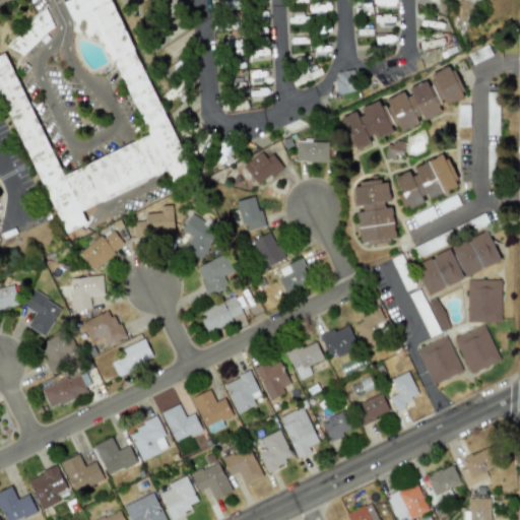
[(58,175),(7,53),(0,55),(0,89),(60,235),(86,224),(80,209),(168,173),(171,181),(186,175),(114,0),(62,0),(78,39),(101,29),(145,138),(58,175)]
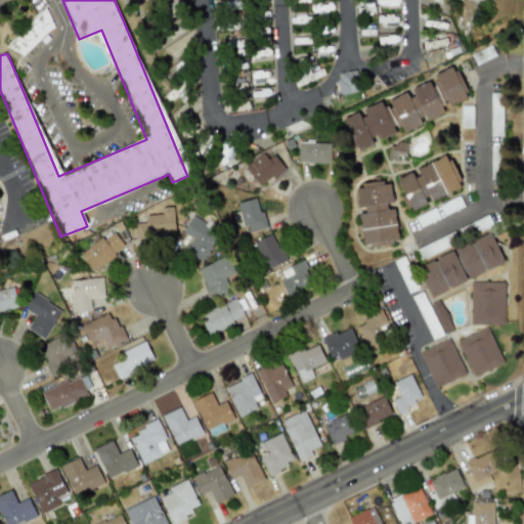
[(311,15),(333,15),(333,3),(311,3),(311,15)]
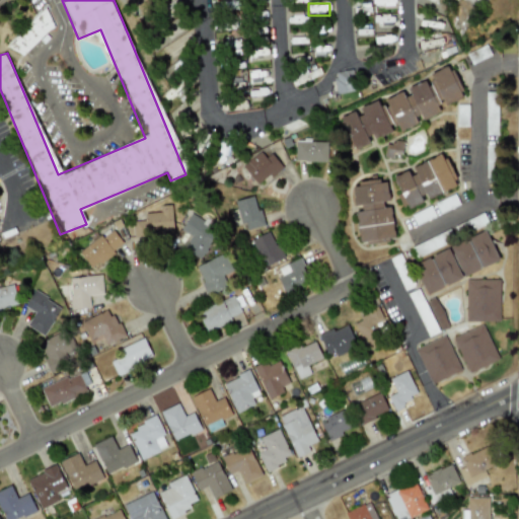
[(20,58),(56,23),(43,9),(7,44),(20,58)]
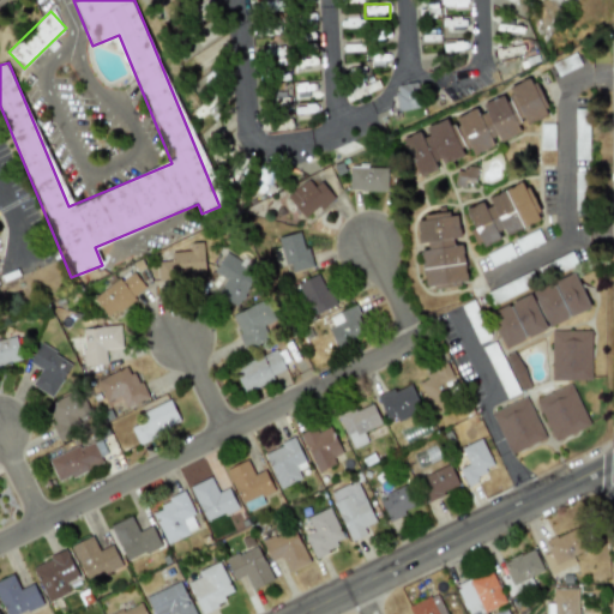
[(552,64),(559,77),(581,65),(575,53),(552,64)]
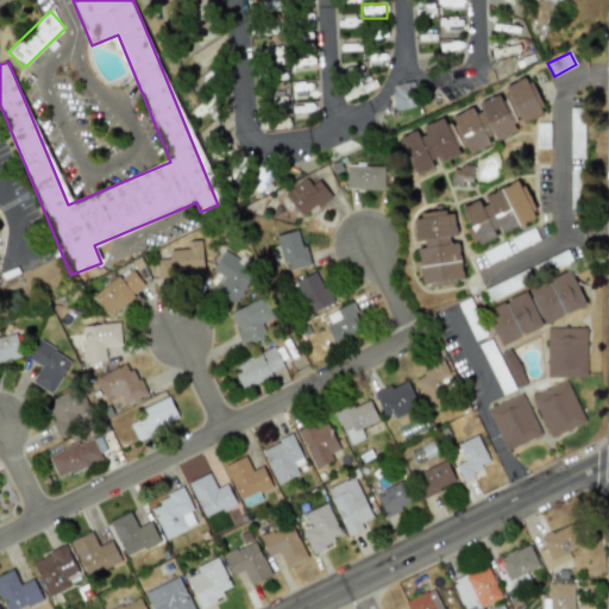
[(544,113),(528,76),(504,87),(508,96),(501,99),(498,94),(475,105),(476,106),(452,117),(454,123),(446,126),(443,118),(419,127),(419,130),(399,138),(414,176),(437,168),(435,165),(465,154),(466,155),(494,144),(494,143),(516,133),(513,126),(544,113)]
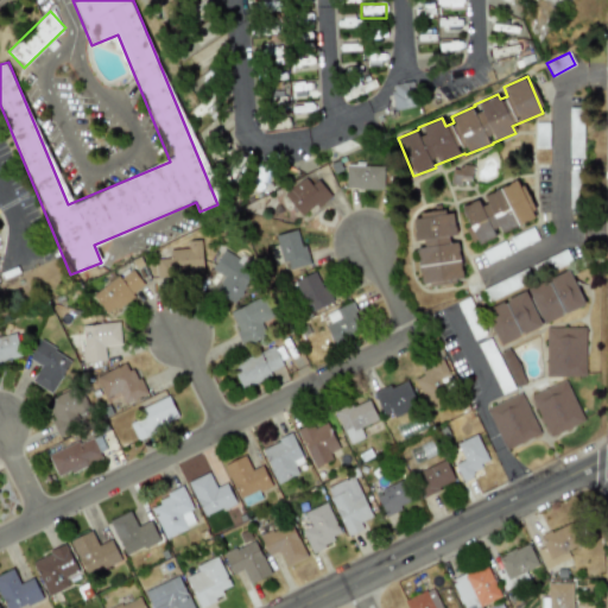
[(362,87),(360,78),(340,86),(344,100),(375,88),(373,82),(362,87)]
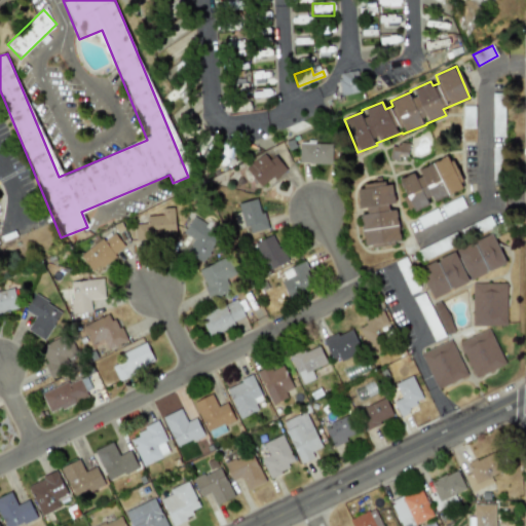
[(253,72),(253,84),(271,84),(271,71),(253,72)]
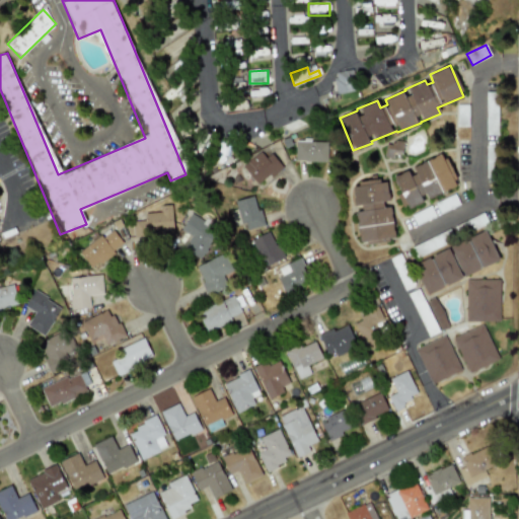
[(327,140),(294,140),(294,160),(326,161),(327,140)]
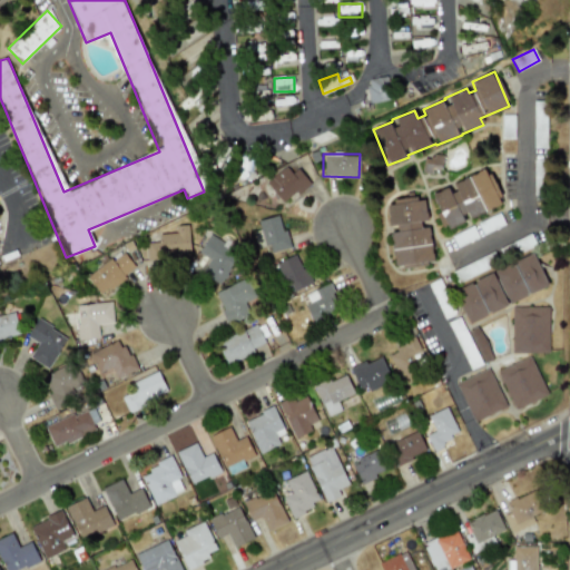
[(308,182),(296,168),(291,173),(284,166),(265,183),(284,204),(308,182)]
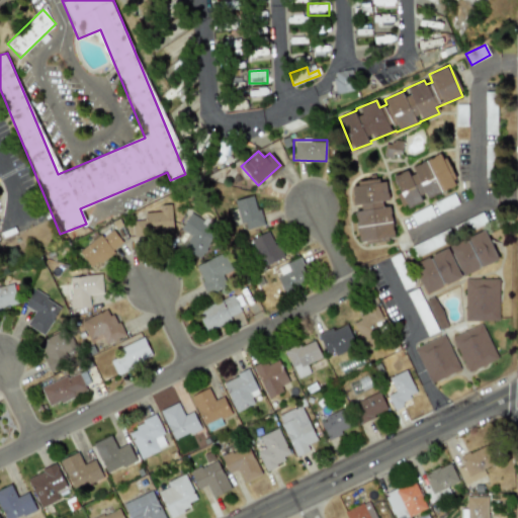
[(424,199),(456,186),(443,154),(409,167),(410,169),(393,176),(399,192),(396,193),(402,209),(425,200),(424,199)]
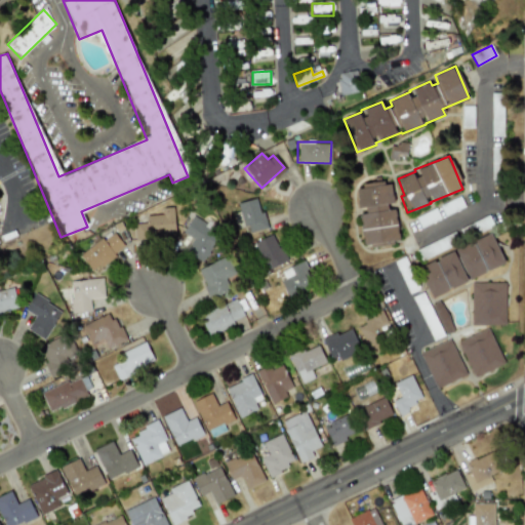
[(395,206),(394,206),(392,182),(356,186),(359,211),(360,211),(363,247),(399,243),(395,206)]
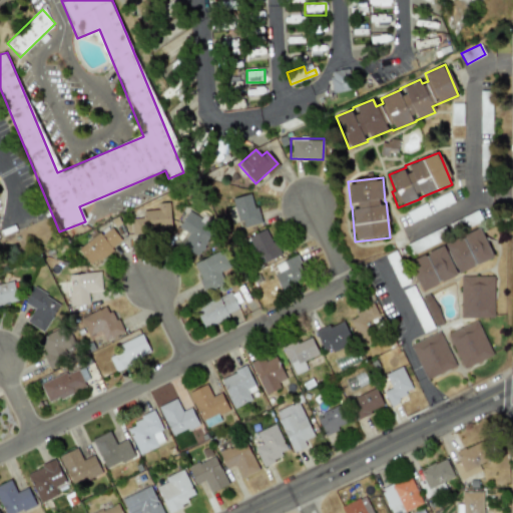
[(238,227),(261,223),(258,205),(252,206),(250,194),(233,197),(238,227)]
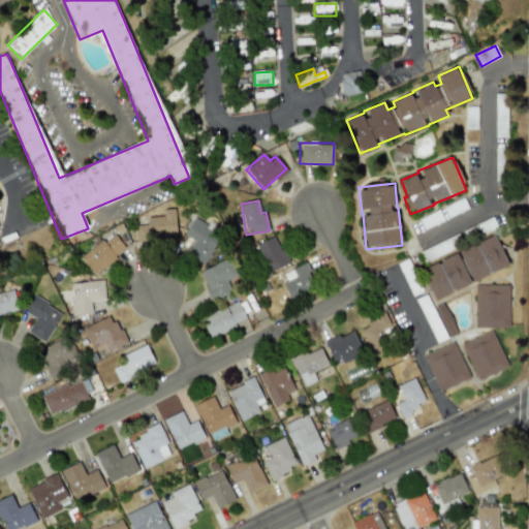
[(176,237),(174,208),(162,209),(163,216),(145,217),(133,218),(134,240),(176,237)]
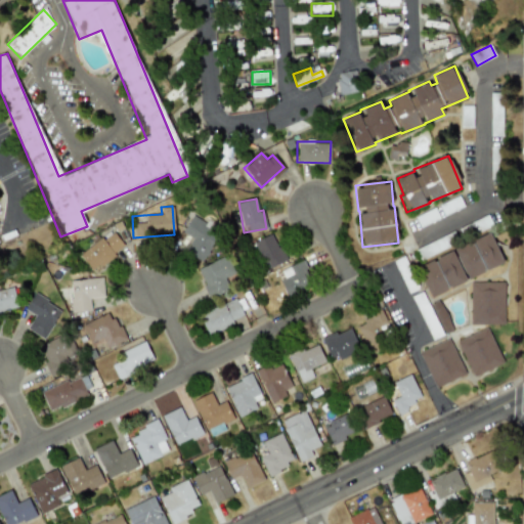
[(191,237),(184,252),(204,261),(218,231),(189,218),(182,233),(191,237)]
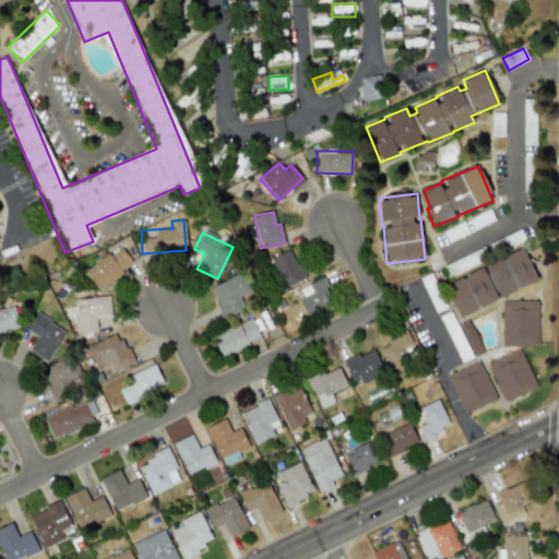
[(85,272),(98,289),(132,262),(119,245),(85,272)]
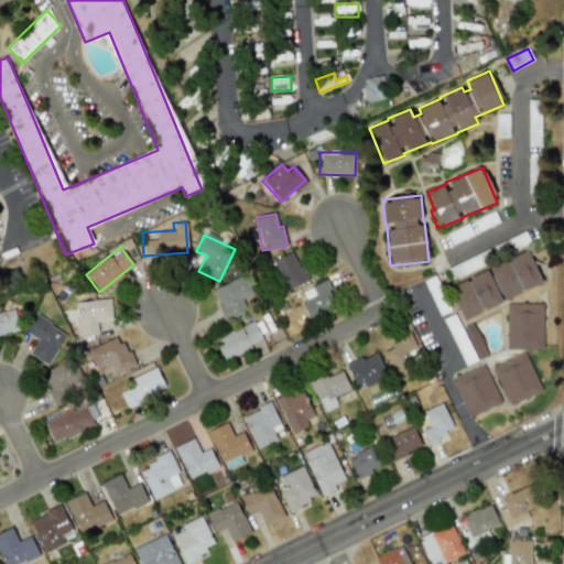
[(307,281),(293,250),(271,261),(285,291),(307,281)]
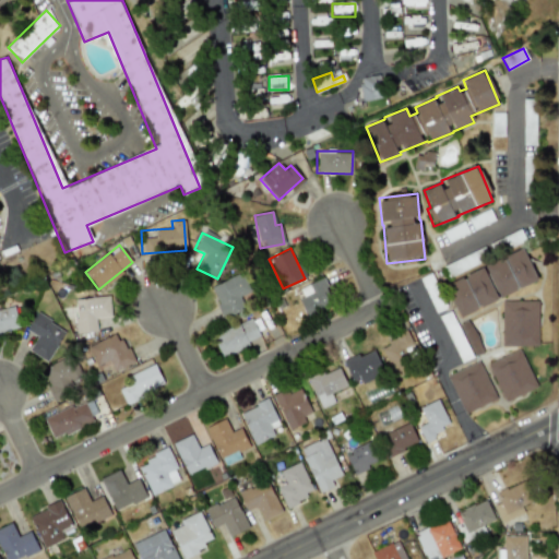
[(537,280),(522,248),(485,266),(500,298),(537,280)]
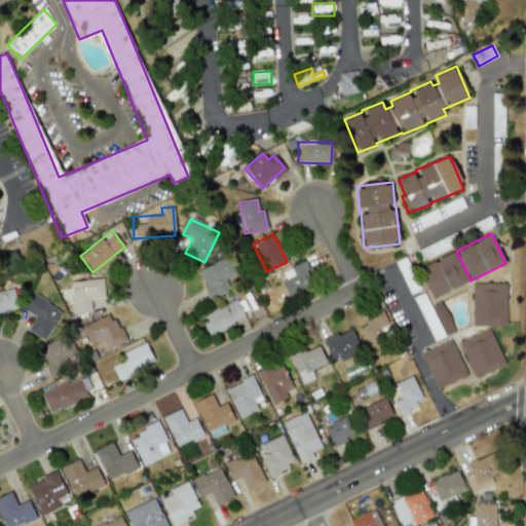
[(419,267),(433,298),(468,283),(455,253),(419,267)]
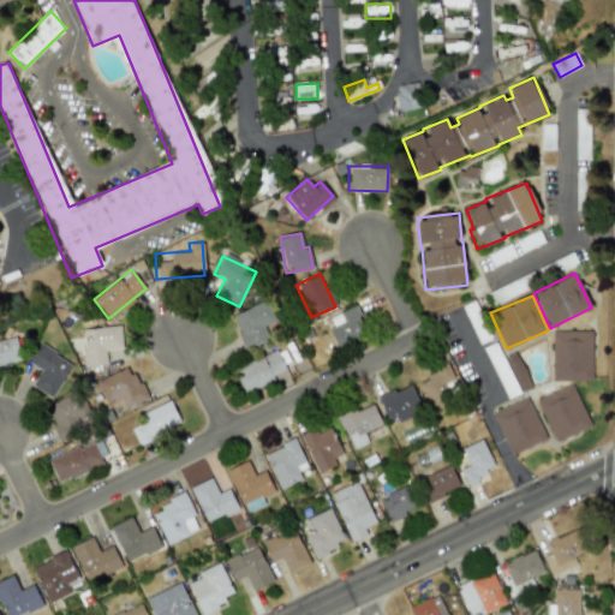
[(231,315),(245,350),(268,340),(262,327),(275,321),(267,299),(231,315)]
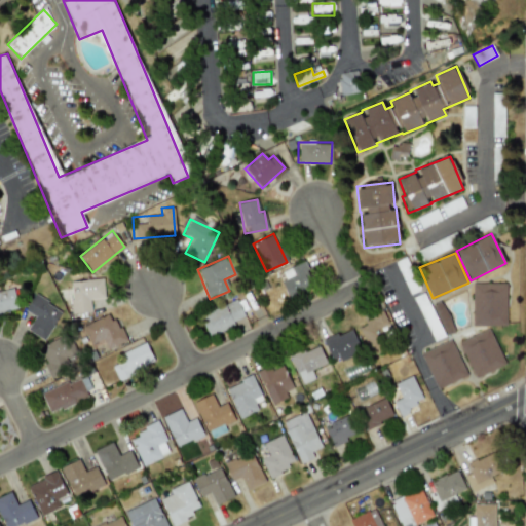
[(278,271),(288,296),(313,286),(305,261),(278,271)]
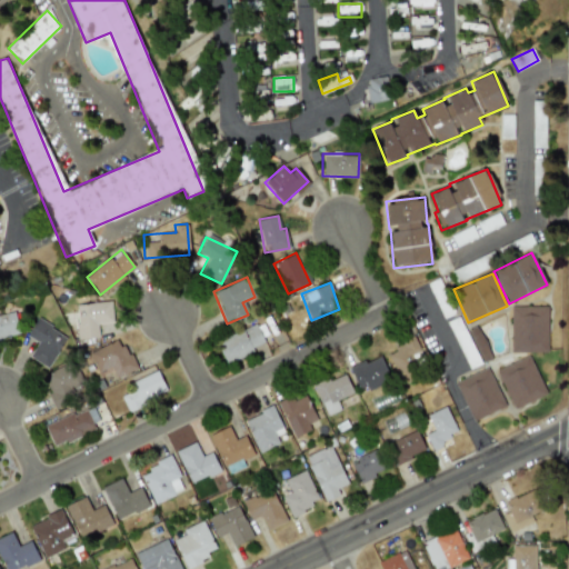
[(98,337),(97,325),(112,322),(110,301),(75,303),(78,339),(98,337)]
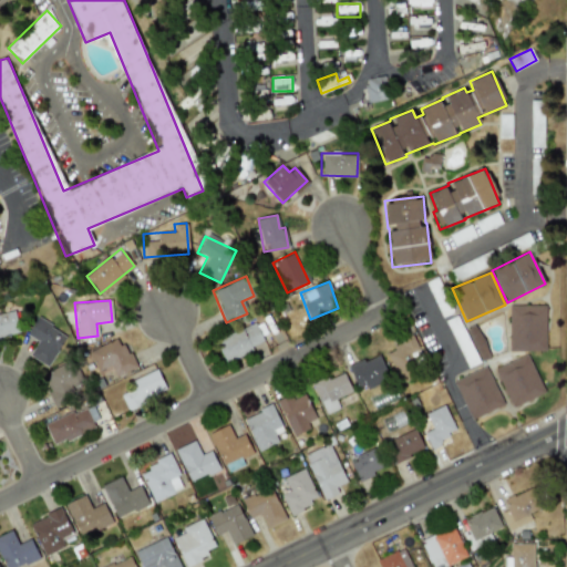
[(545,306),(508,305),(508,350),(545,350),(545,306)]
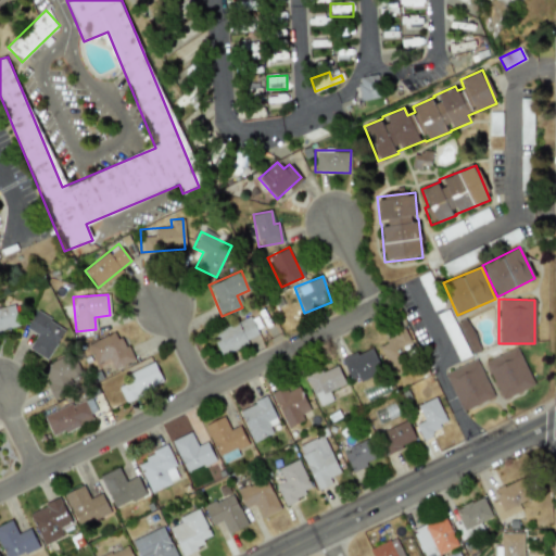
[(0,329),(17,328),(15,307),(0,308),(0,329)]
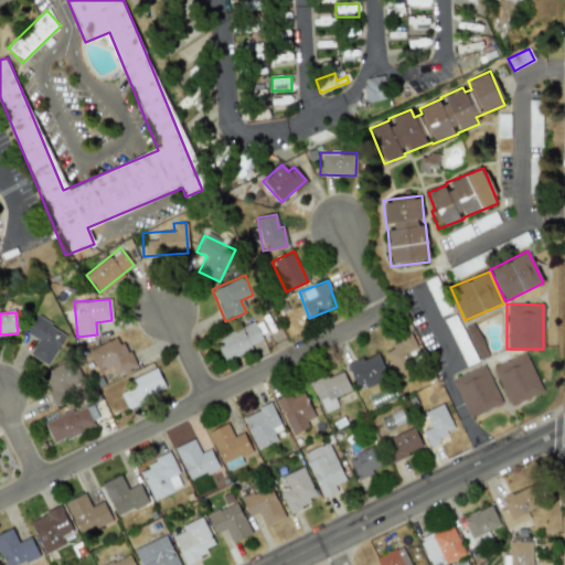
[(66,334),(36,316),(25,333),(36,340),(28,353),(48,365),(66,334)]
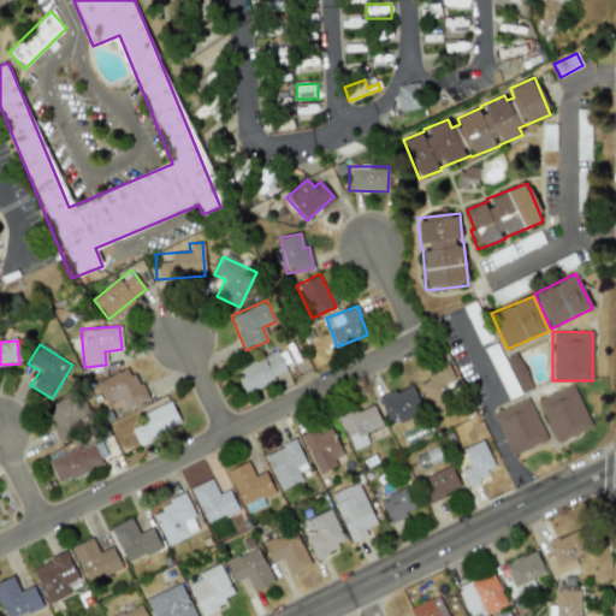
[(243,392),(286,373),(277,350),(234,369),(243,392)]
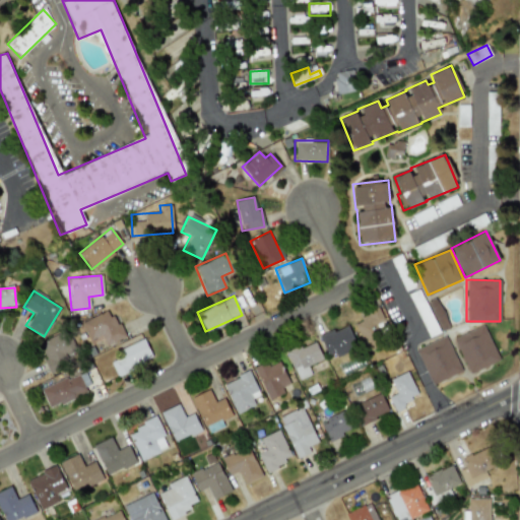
[(122,337),(111,309),(79,322),(88,343),(93,341),(96,348),(122,337)]
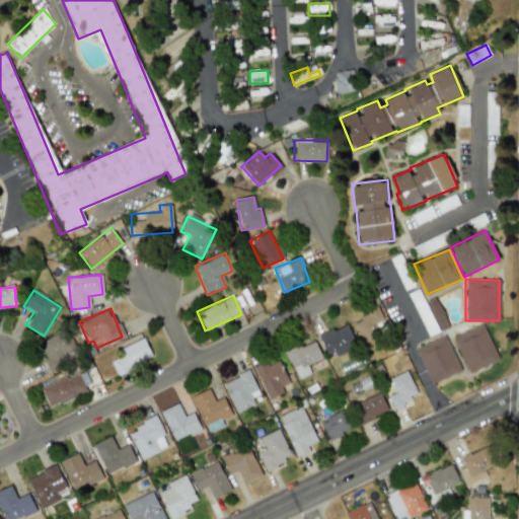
[(375,347),(367,325),(382,320),(378,309),(353,319),(364,351),(375,347)]
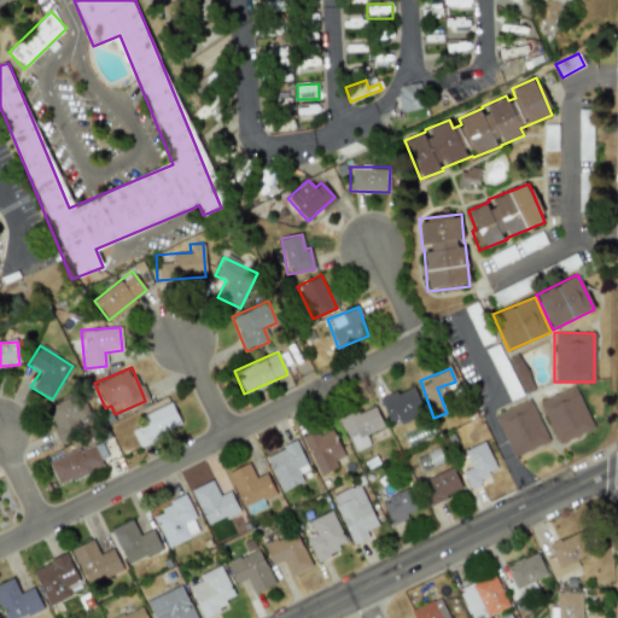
[(379,398),(390,425),(423,412),(412,385),(379,398)]
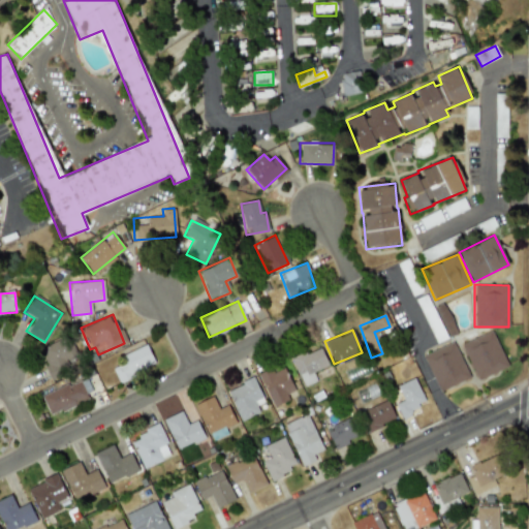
[(507,366),(491,330),(461,344),(477,380),(507,366)]
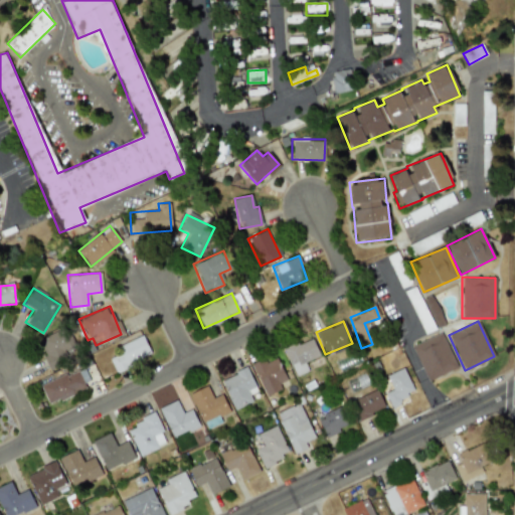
[(77,352),(65,326),(37,340),(49,365),(77,352)]
